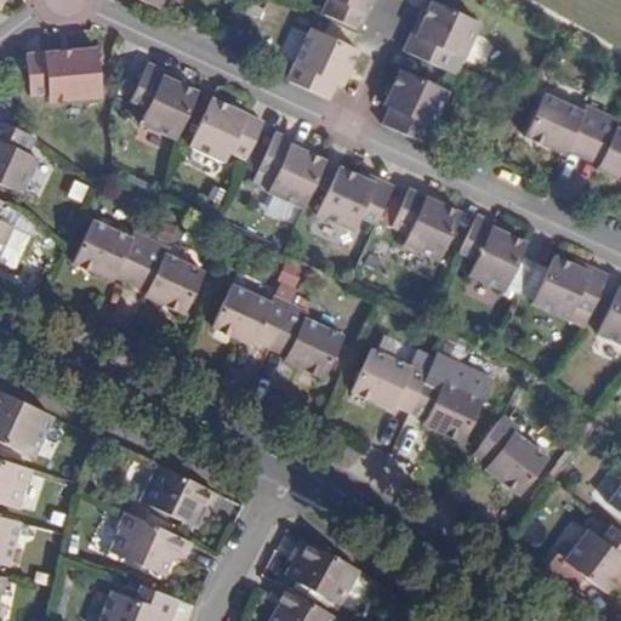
[(368,10),(371,0),(326,0),(320,13),(358,30),(368,10)]
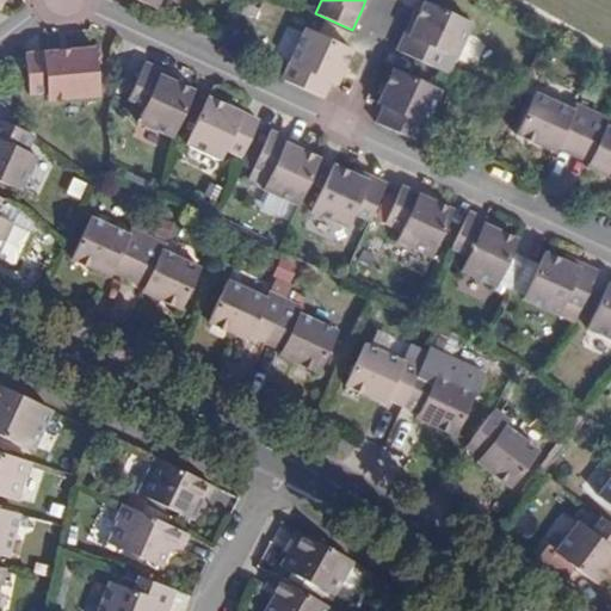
[(409,36),(403,34),(396,50),(437,69),(443,53),(458,59),(474,23),(426,1),(409,36)]
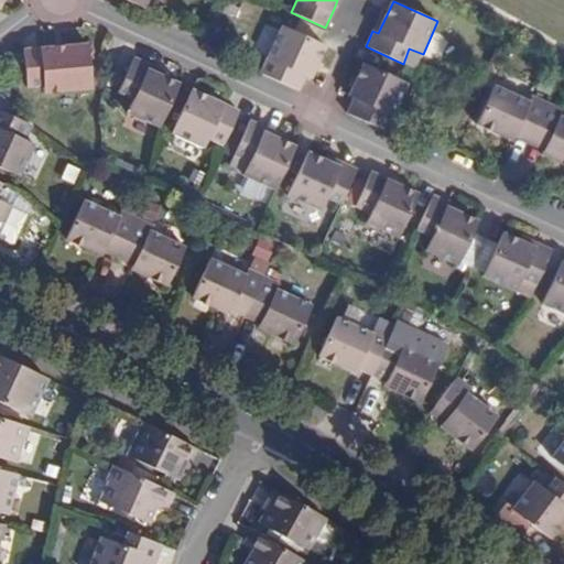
[(325,46),(318,43),(282,26),(259,73),(297,90),(305,76),(311,78),(317,64),(321,56),(325,46)]
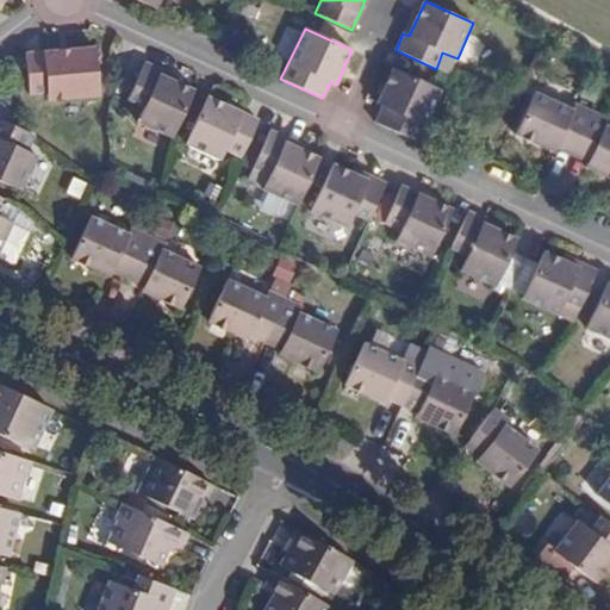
[(97,45),(27,51),(30,94),(48,93),(48,101),(100,98),(97,45)]
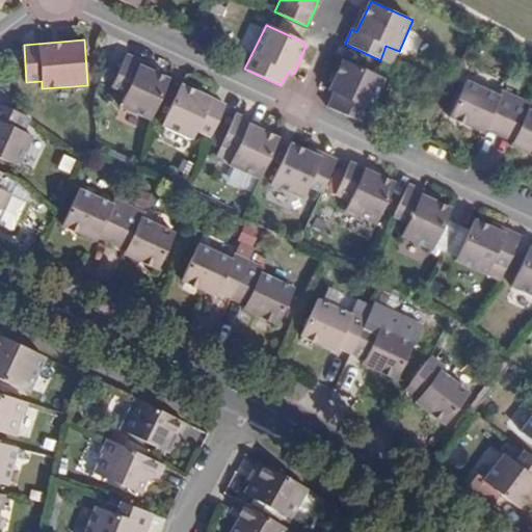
[(150,120),(169,77),(156,71),(140,64),(143,60),(128,53),(112,86),(126,92),(121,105),(150,120)]
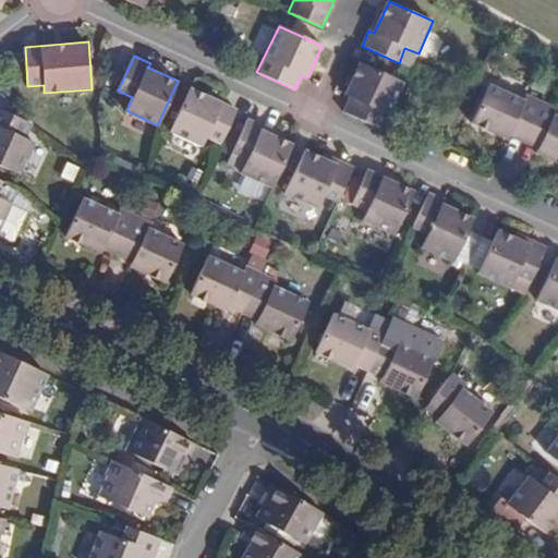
[(360,61),(344,95),(349,97),(342,111),(383,131),(404,82),(360,61)]
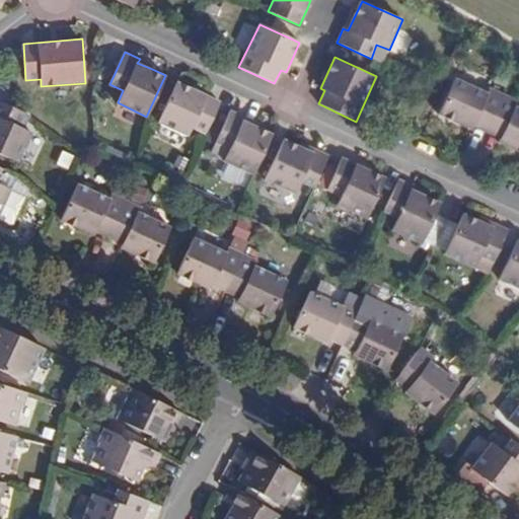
[(137,63),(152,69),(154,65),(140,59),(137,63)]
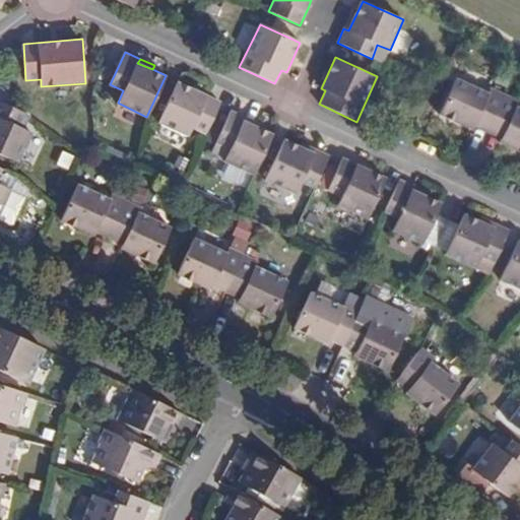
[(491,124),(505,92),(493,87),(489,93),(458,78),(440,114),(472,130),(473,127),(478,118),(491,124)]
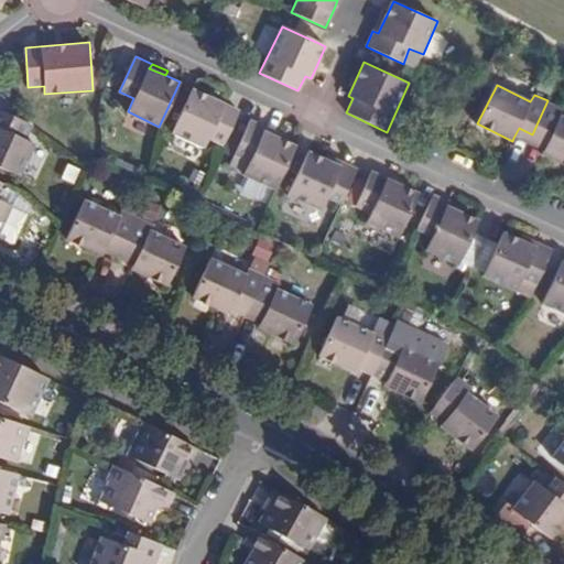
[(224,144),(239,109),(194,87),(173,130),(206,148),(212,138),(224,144)]
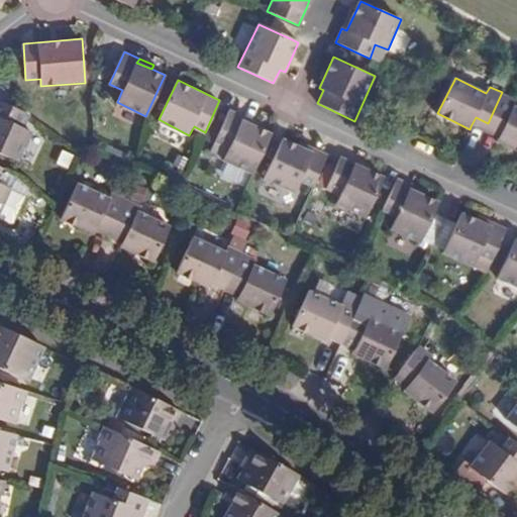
[(516,99),(502,92),(488,123),(503,129),(499,137),(497,142),(516,149),(516,106),(514,105),(516,99)]
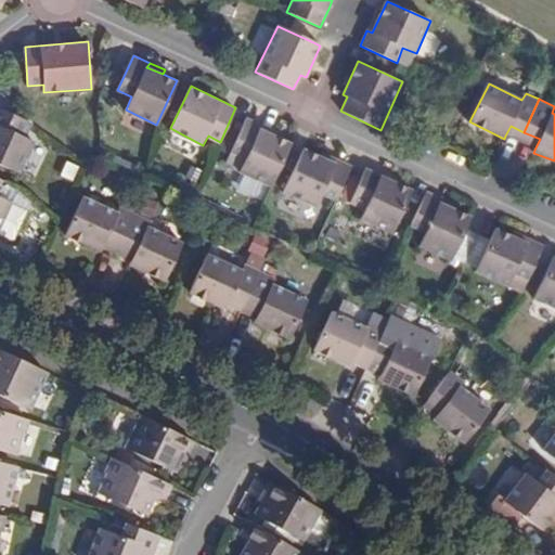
[(7,113),(0,108),(0,164),(22,173),(35,142),(26,137),(33,125),(30,123),(7,113)]
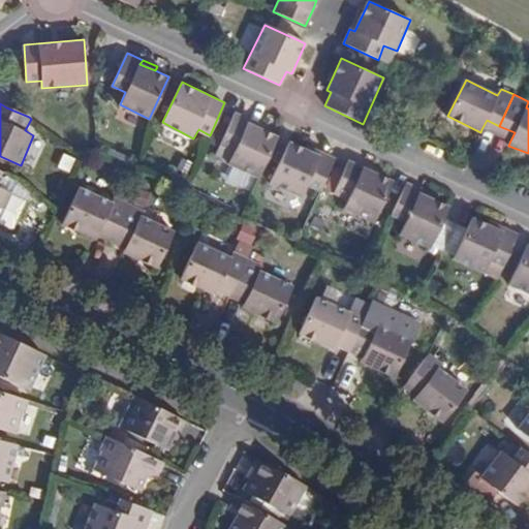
[(214,156),(258,177),(277,135),(261,128),(247,122),(249,118),(236,113),(214,156)]
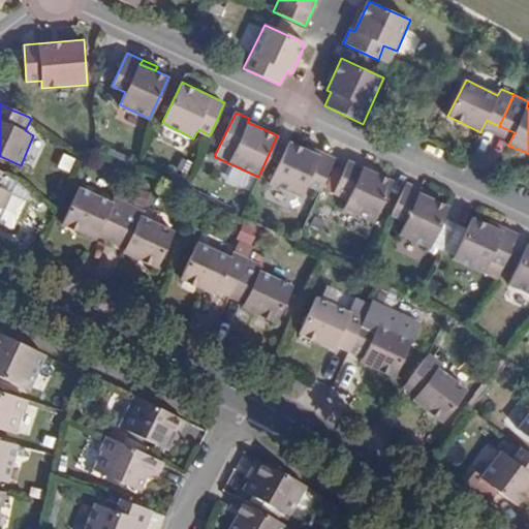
[(262,124),(249,118),(247,122),(261,128),(262,124)]
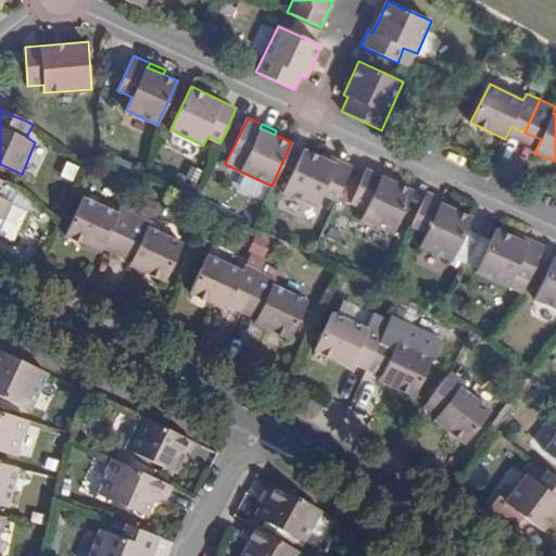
[(520,142),(525,133),(512,126),(506,136),(520,142)]
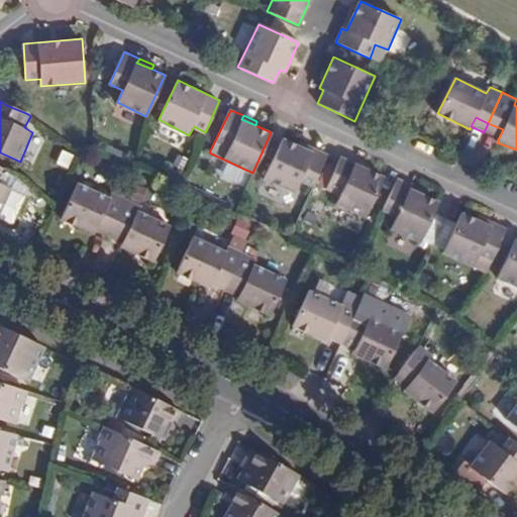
[(503,129),(488,123),(484,132),(499,137),(503,129)]
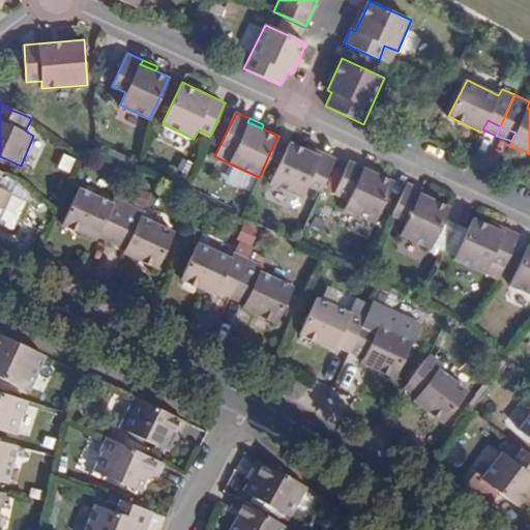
[(307,185),(320,192),(335,156),(324,151),(322,156),(308,149),(291,141),(269,184),(301,197),(307,185)]
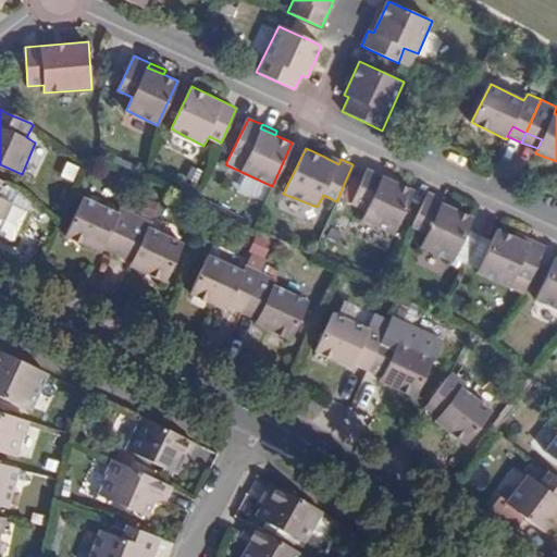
[(327,153),(324,157),(338,164),(341,159),(327,153)]
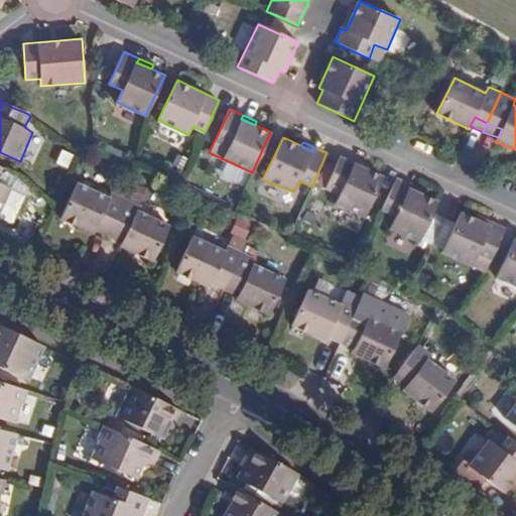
[(336,203),(366,217),(385,176),(341,156),(327,188),(339,195),(336,203)]
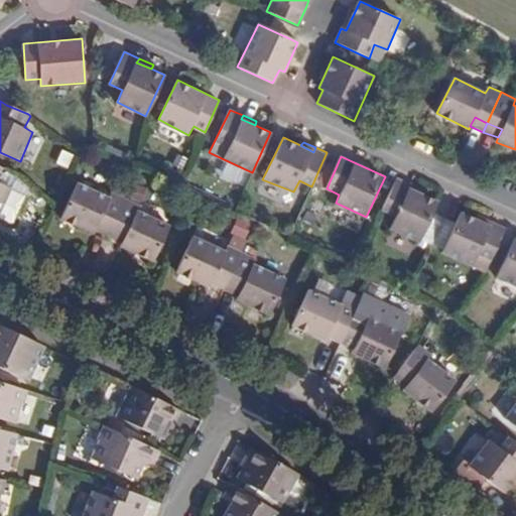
[(3,169),(0,167),(0,211),(10,187),(0,183),(5,170),(3,169)]
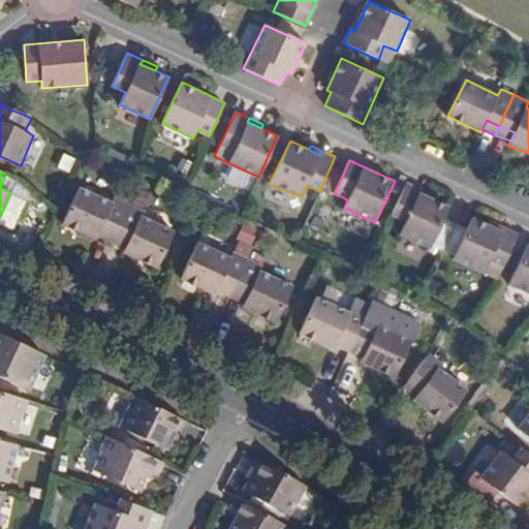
[(421,187),(406,181),(391,215),(405,221),(400,235),(430,249),(449,207),(434,198),(417,193),(421,187)]
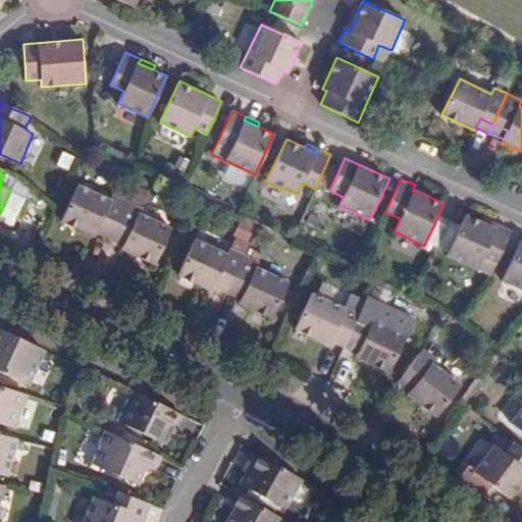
[(100,223),(113,229),(126,200),(114,195),(112,200),(79,185),(62,220),(95,237),(98,231),(100,223)]
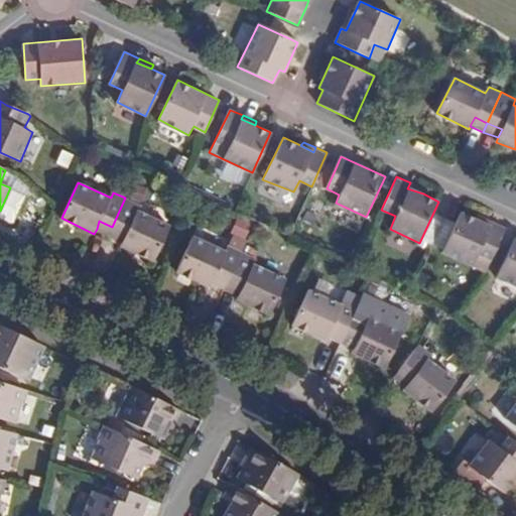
[(425,189),(410,182),(407,188),(423,194),(425,189)]
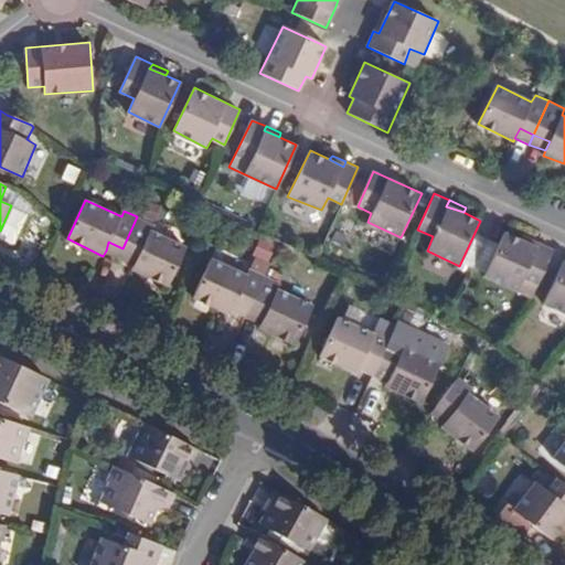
[(139,256),(135,265),(132,270),(169,286),(187,246),(151,230),(153,224),(137,216),(123,248),(139,256)]
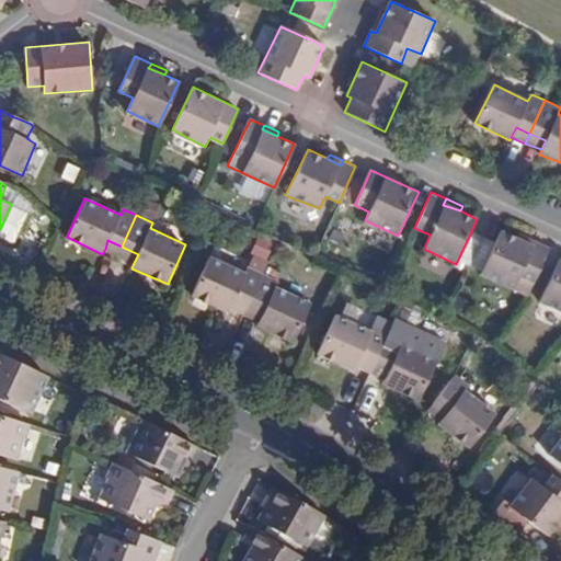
[(533,283),(549,248),(537,241),(533,247),(518,239),(501,230),(480,275),(512,292),(521,276),(533,283)]
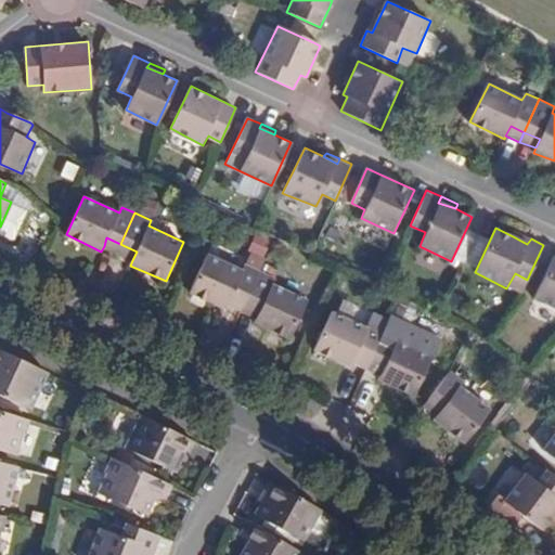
[(527,244),(531,239),(515,231),(513,236),(527,244)]
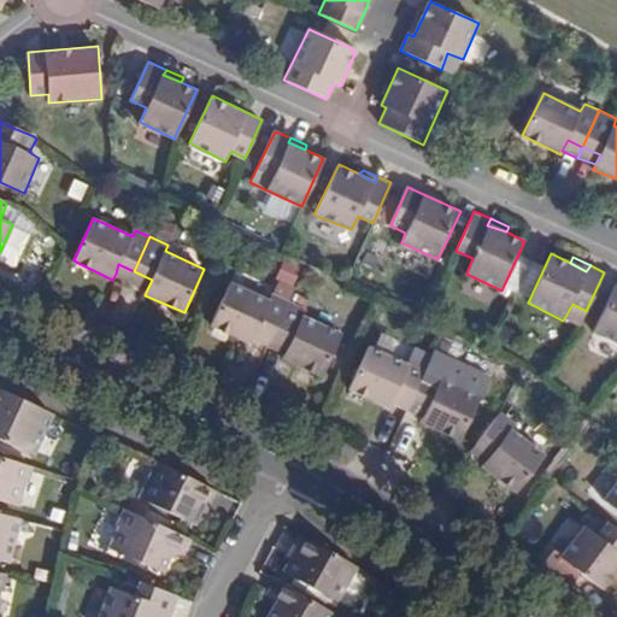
[(116,274),(129,281),(134,271),(118,264),(116,274)]
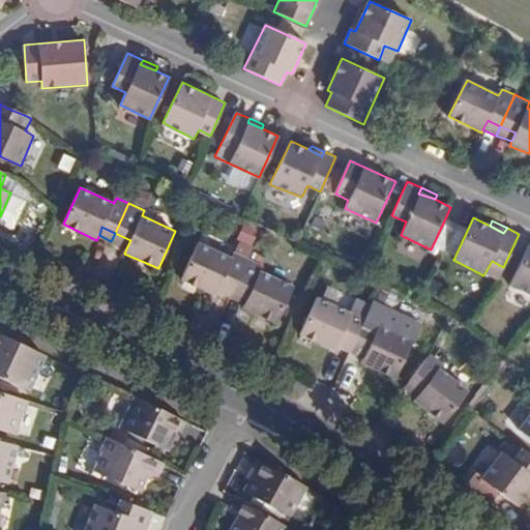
[(115,233),(111,241),(126,248),(130,240),(115,233)]
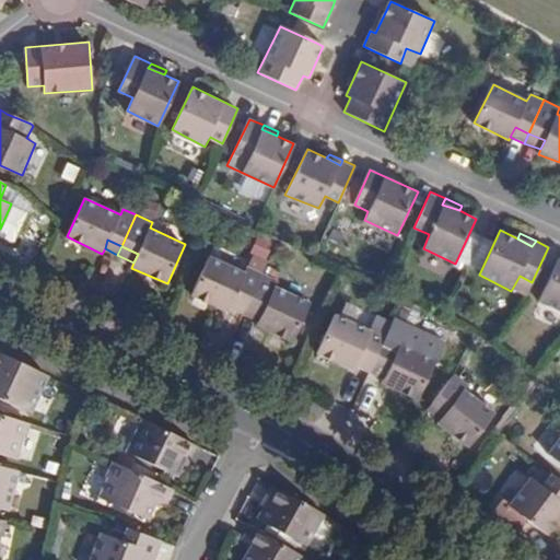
[(247,304),(261,272),(249,267),(247,273),(210,255),(191,294),(229,312),(230,308),(234,298),(247,304)]
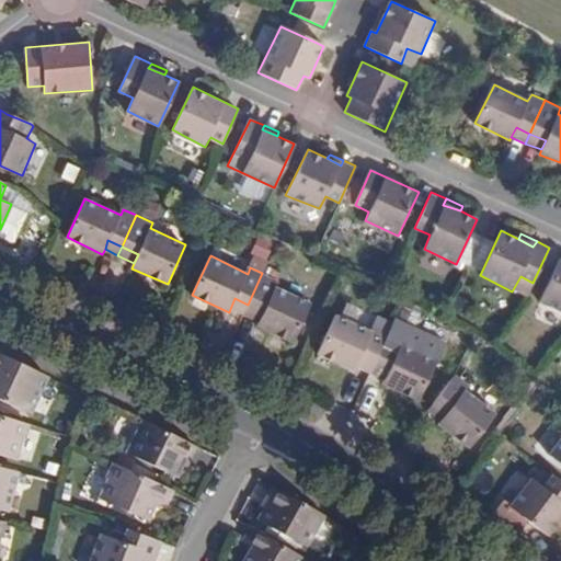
[(560,258),(560,259),(540,301),(560,311),(560,258)]
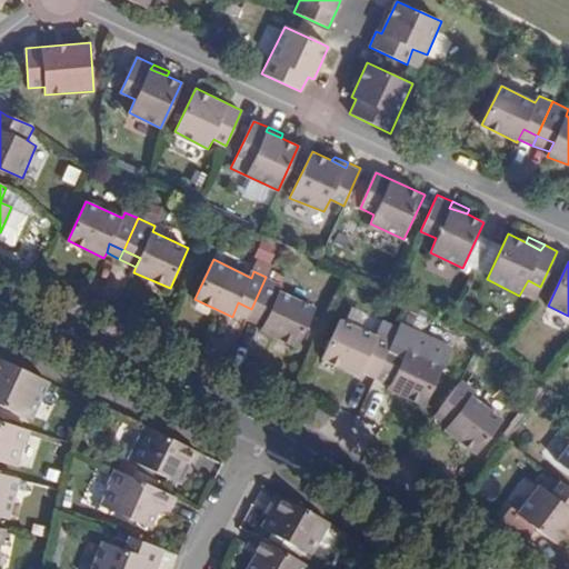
[(281,285),(266,277),(251,309),(268,316),(263,327),(261,331),(297,347),(316,307),(279,290),(281,285)]
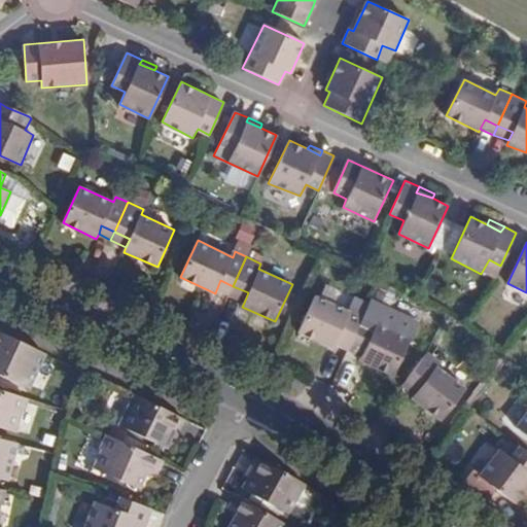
[(229,295),(233,286),(220,280),(216,290),(229,295)]
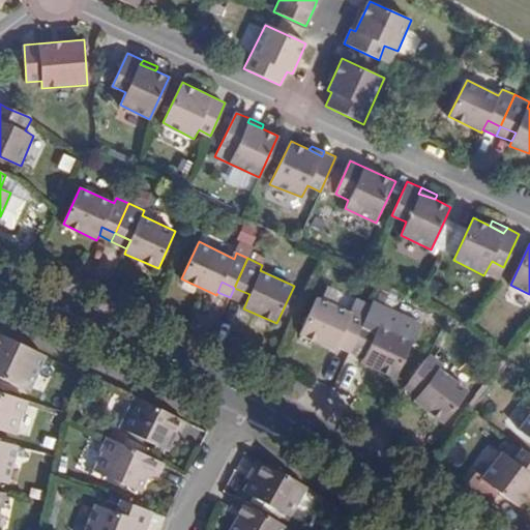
[(249,294),(234,288),(230,297),(245,304),(249,294)]
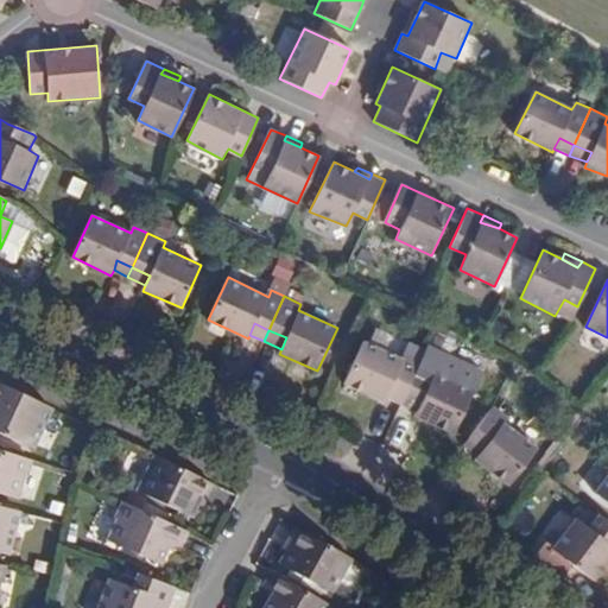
[(392,387),(405,393),(420,358),(405,352),(401,359),(363,340),(343,382),(385,401),(387,396),(392,387)]
